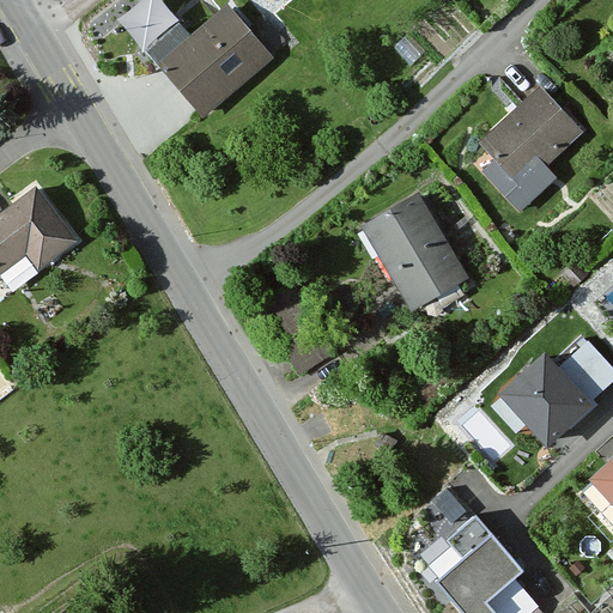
[(220,5),(155,67),(202,117),(268,55),(220,5)]
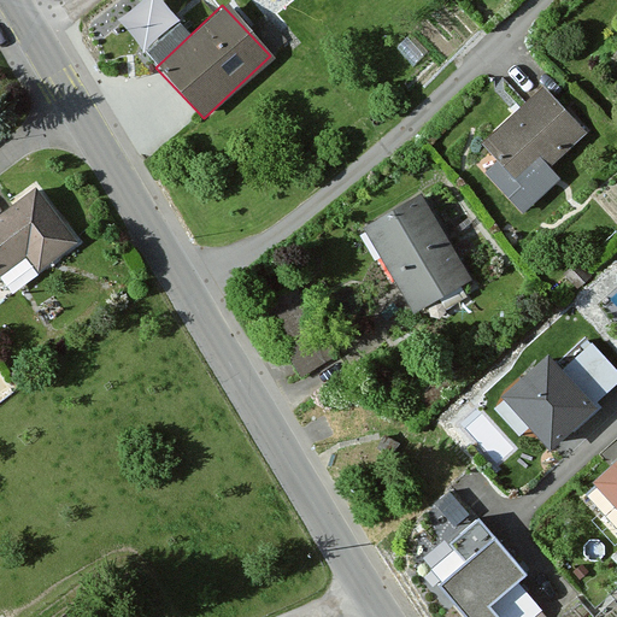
[(580,136),(539,89),(476,144),(494,169),(483,180),(517,221),(551,189),(539,174),(580,136)]
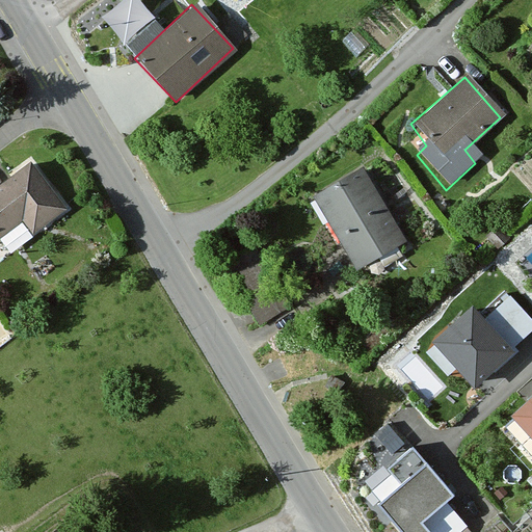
[(30,164),(0,185),(0,237),(24,221),(35,237),(67,214),(30,164)]
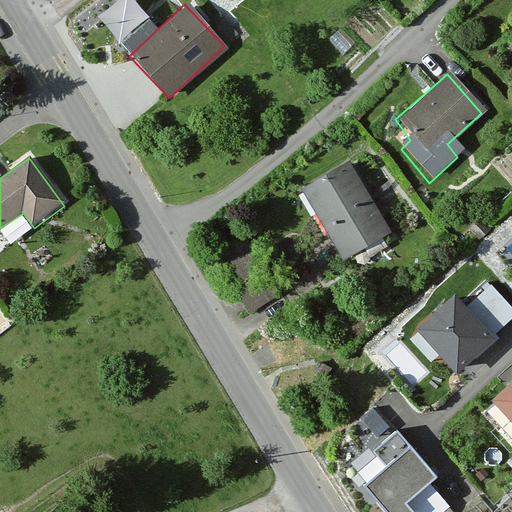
[(348,167),(303,196),(342,258),(388,229),(348,167)]
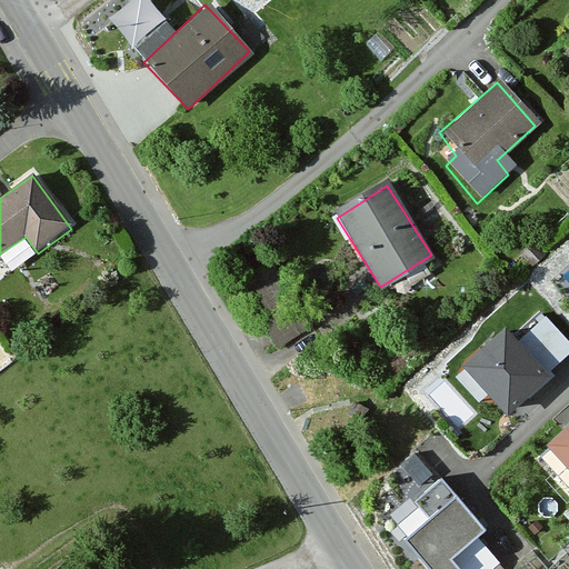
[(278,352),(312,330),(269,260),(233,283),(278,352)]
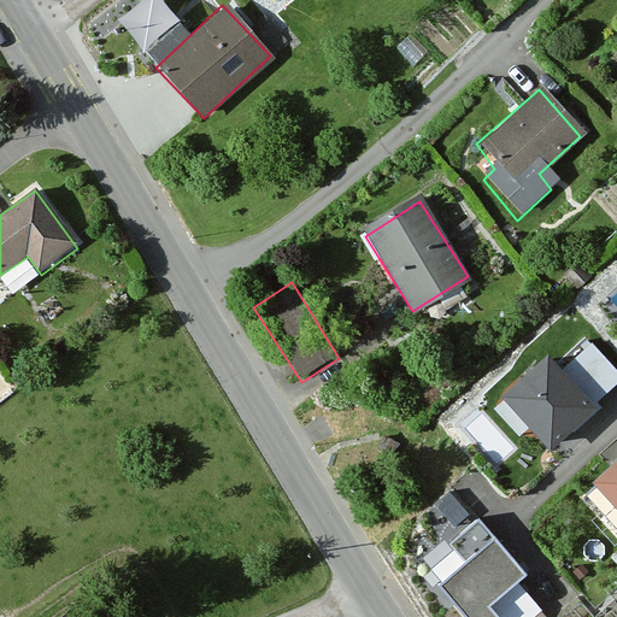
[(616,372),(592,346),(559,376),(591,411),(616,386),(616,372)]
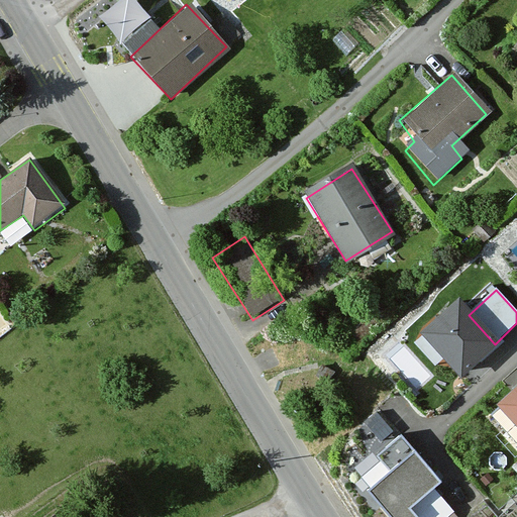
[(469,315),(459,305),(415,344),(435,368),(444,359),(463,381),(499,348),(495,344),(469,315)]
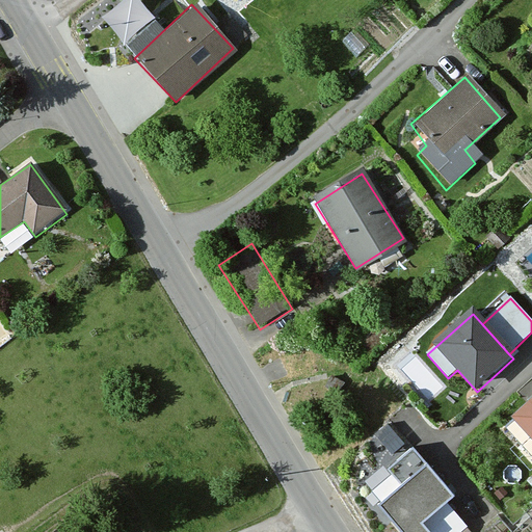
[(531,397),(511,416),(531,439),(531,397)]
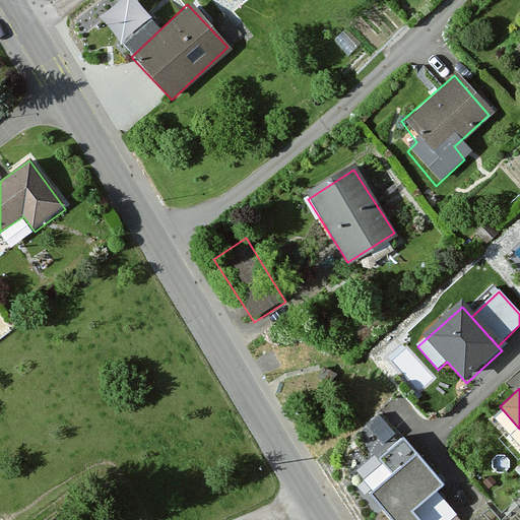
[(381,437),(395,428),(382,407),(368,416),(381,437)]
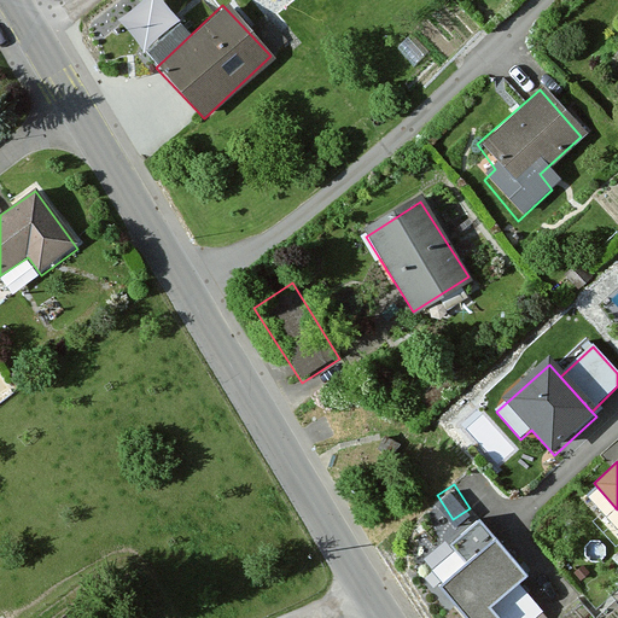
[(499,509),(431,559),(471,617),(536,617),(520,596),(548,577),(499,509)]
